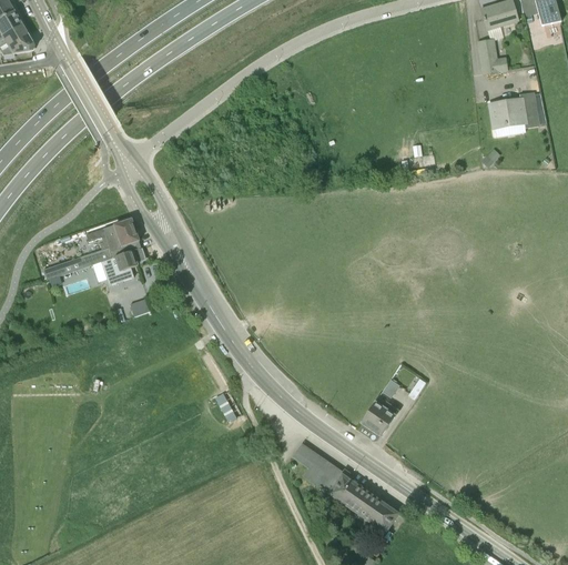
[(0,18),(14,10),(8,0),(0,0),(0,18)]
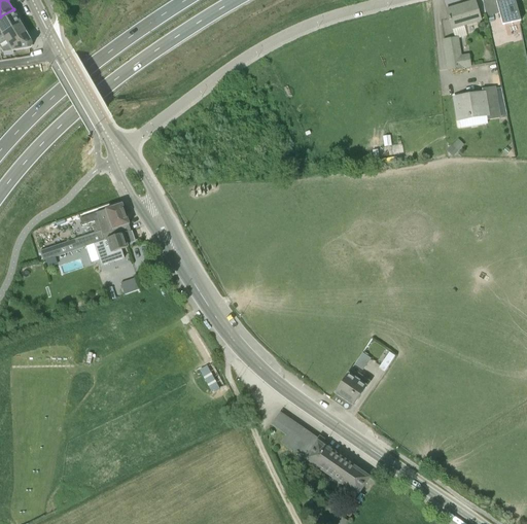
[(452,27),(462,24),(481,19),(476,0),(467,0),(446,6),(452,27)]
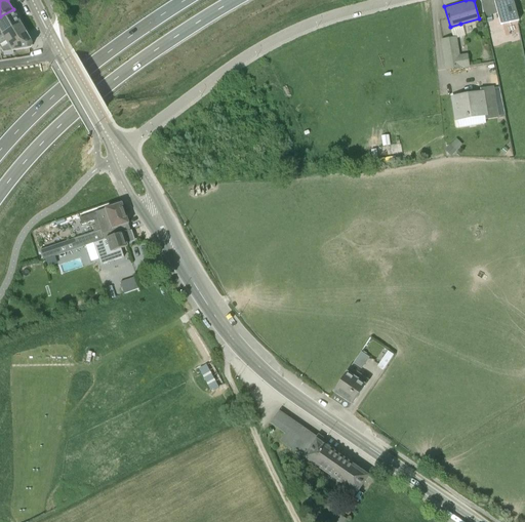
[(519,16),(514,0),(494,0),(499,13),(501,22),(519,16)]
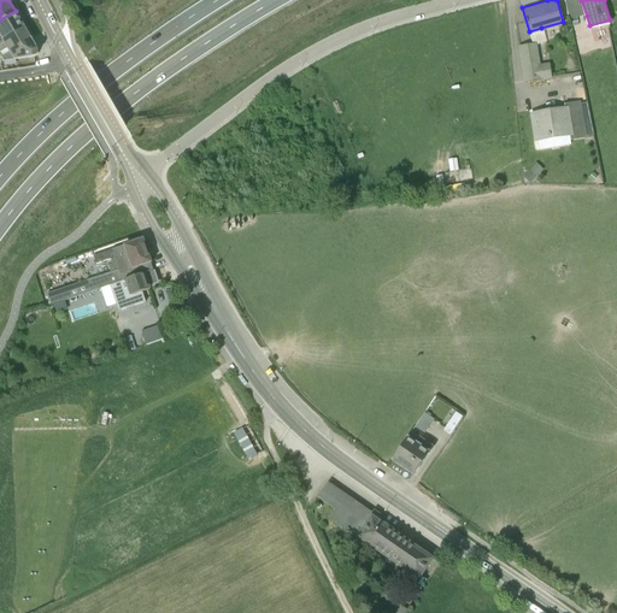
[(0,33),(3,37),(4,37),(24,25),(16,11),(0,19),(0,33)]
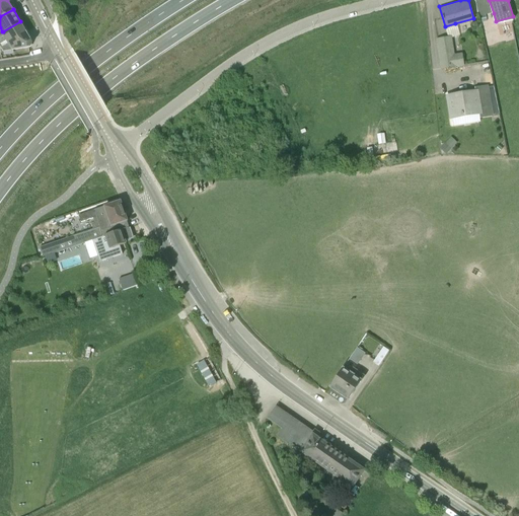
[(0,40),(1,42),(6,39),(7,42),(8,41),(8,42),(25,30),(20,21),(3,31),(2,31),(0,32),(0,40)]
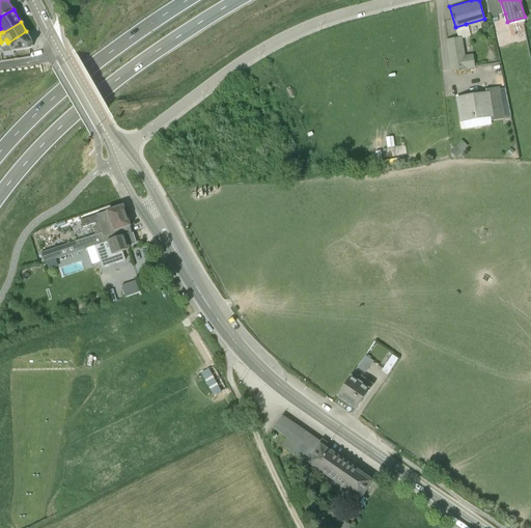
[(6,44),(1,47),(3,50),(31,46),(32,43),(26,31),(8,43),(8,42),(7,43),(6,43),(6,44)]
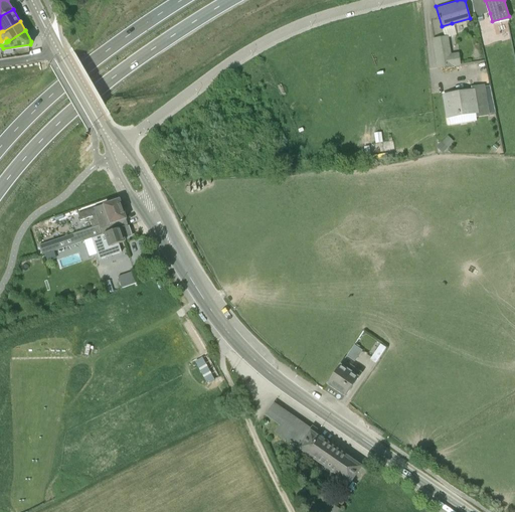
[(439,65),(449,63),(460,62),(458,51),(450,52),(447,36),(434,38),(439,65)]
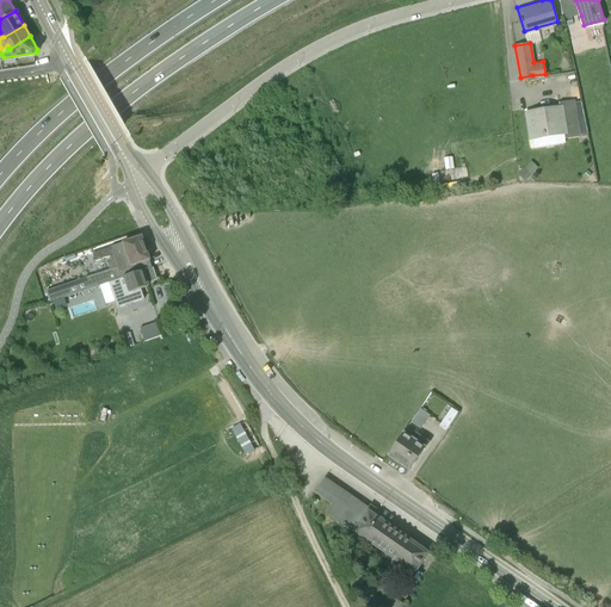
[(532,135),(563,130),(560,106),(529,111),(532,135)]
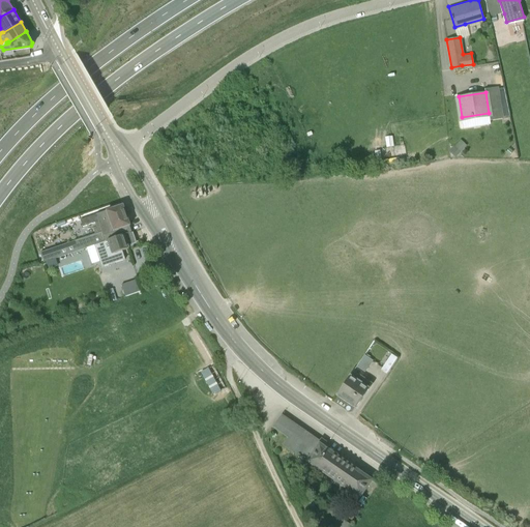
[(461,149),(454,143),(449,149),(455,155),(461,149)]
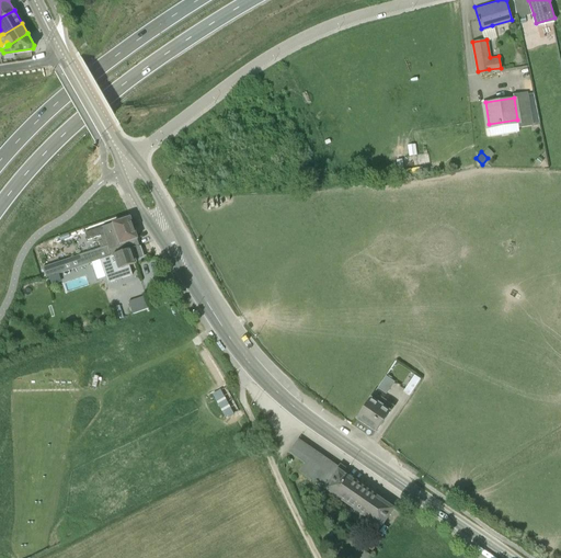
[(113,252),(140,243),(129,215),(86,230),(88,237),(101,234),(102,238),(100,239),(102,245),(43,264),(47,275),(49,274),(59,271),(113,252)]
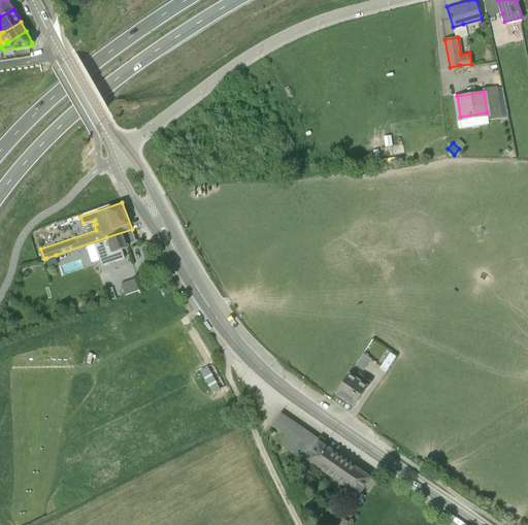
[(132,229),(106,237),(102,239),(106,251),(103,252),(106,260),(124,254),(121,245),(128,243),(127,242),(131,240),(133,237),(131,233),(133,232),(132,229)]
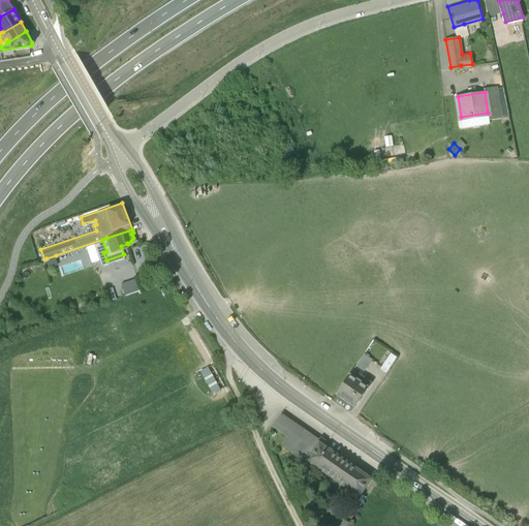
[(58,263),(56,255),(47,258),(49,266),(58,263)]
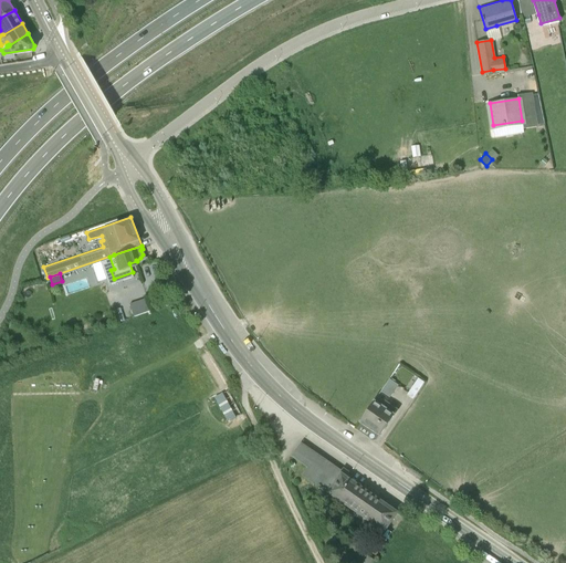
[(146,296),(129,302),(134,314),(150,309),(146,296)]
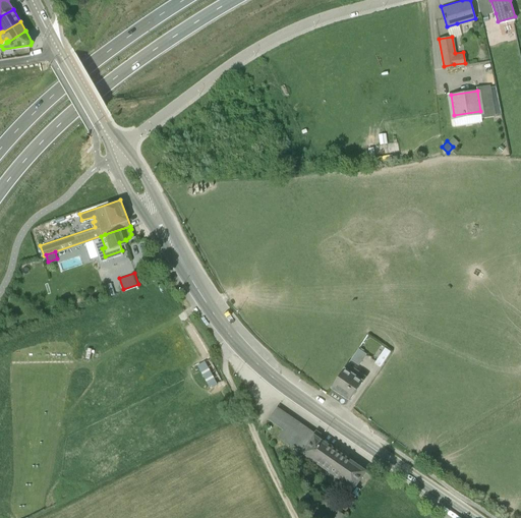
[(106,283),(109,294),(114,292),(111,281),(106,283)]
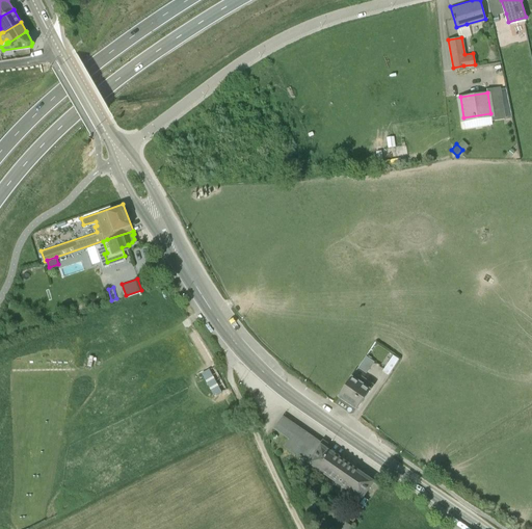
[(392,371),(402,354),(395,349),(384,366),(392,371)]
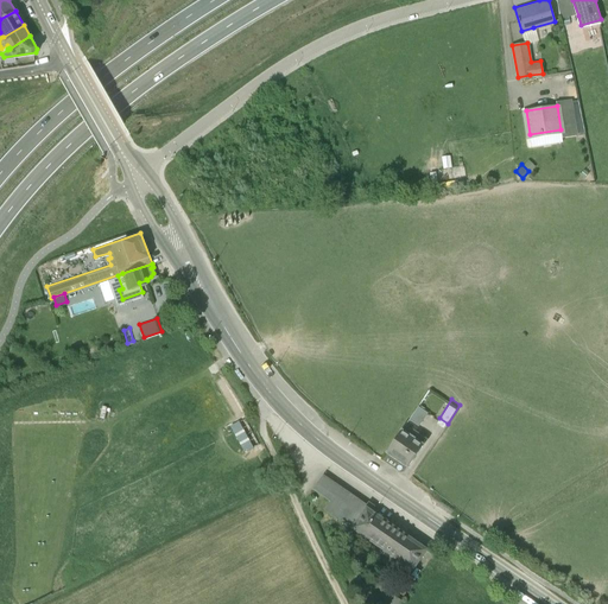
[(426,412),(418,405),(410,418),(418,424),(426,412)]
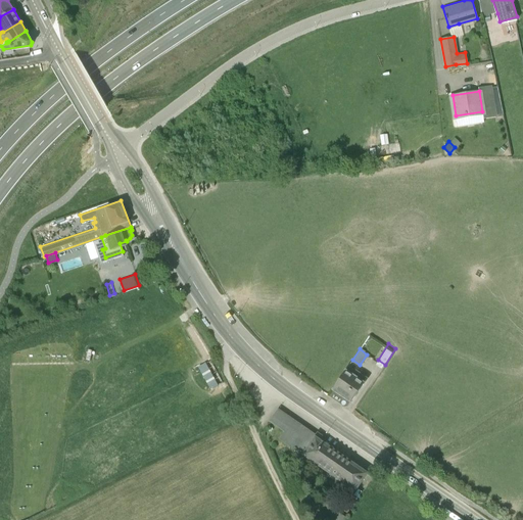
[(207,359),(200,363),(212,386),(221,382),(207,359)]
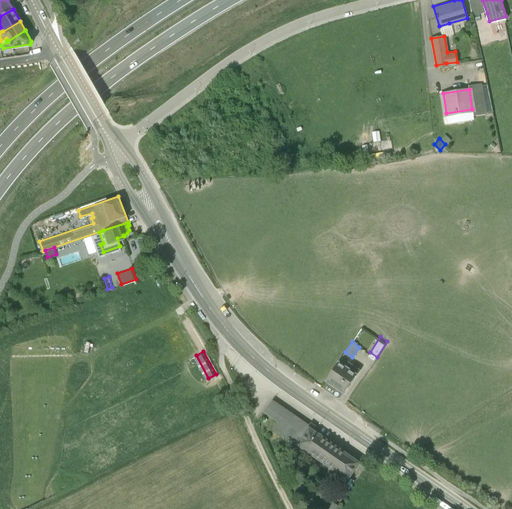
[(346,363),(340,359),(325,380),(343,393),(359,369),(347,361),(346,363)]
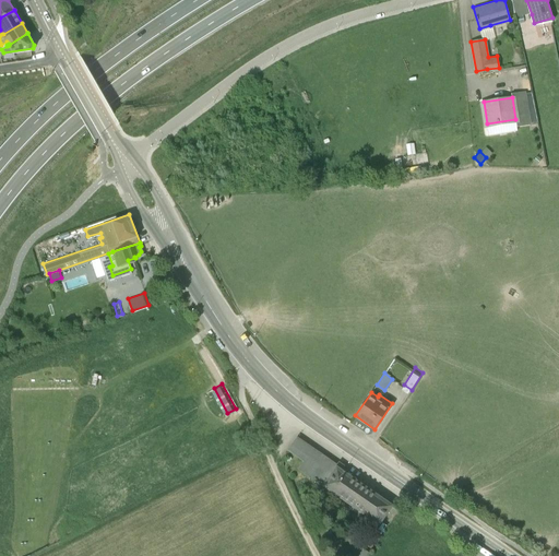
[(337,464),(330,459),(329,459),(297,437),(288,449),(305,460),(299,468),(354,506),(353,508),(356,510),(358,508),(379,523),(392,505),(341,470),(344,464),(340,461),(337,464)]
